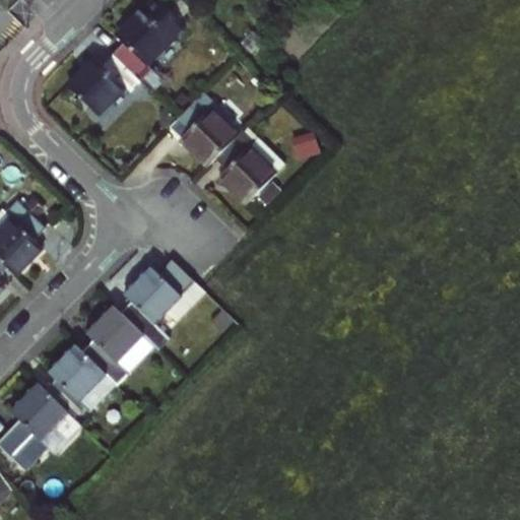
[(142,80),(153,91),(165,80),(148,65),(186,25),(158,0),(155,0),(117,35),(124,42),(114,53),(142,80)]
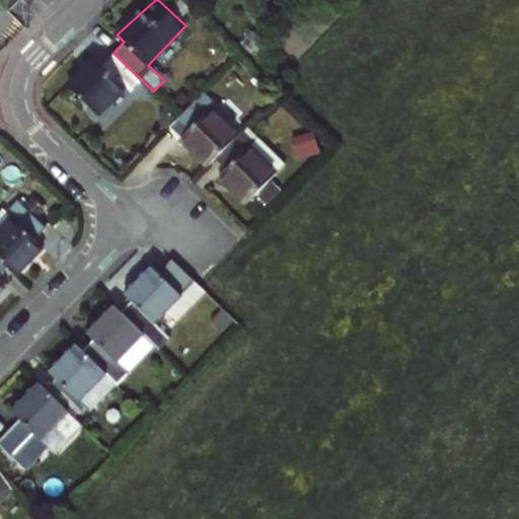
[(142,80),(114,53),(102,64),(95,57),(68,85),(98,114),(125,87),(131,92),(142,80)]
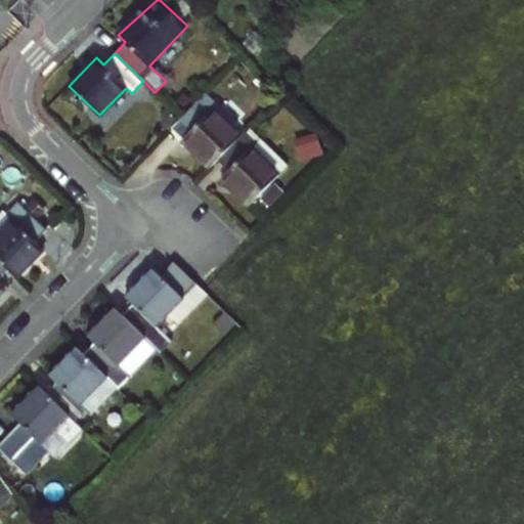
[(206,92),(178,121),(190,133),(183,139),(211,167),(218,161),(242,137),(212,108),(218,103),(206,92)]
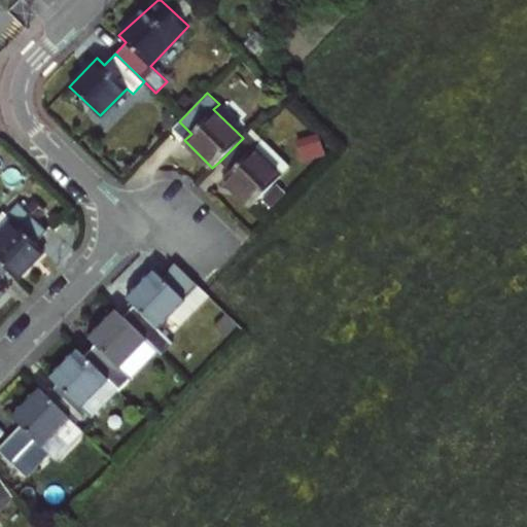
[(301,138),(307,160),(329,152),(322,131),(301,138)]
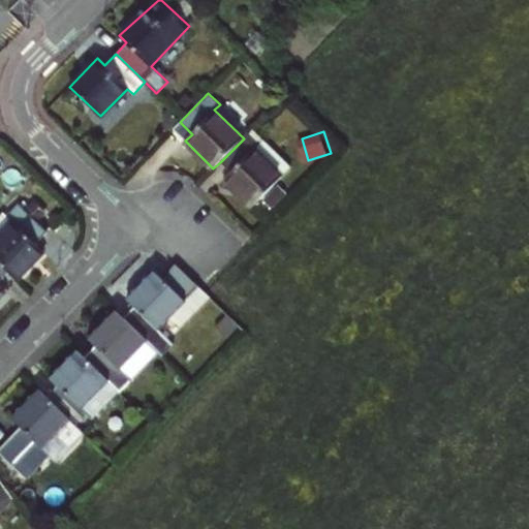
[(244,138),(220,162),(231,172),(224,179),(252,207),(282,176),(253,149),(258,144),(248,133),(244,138)]
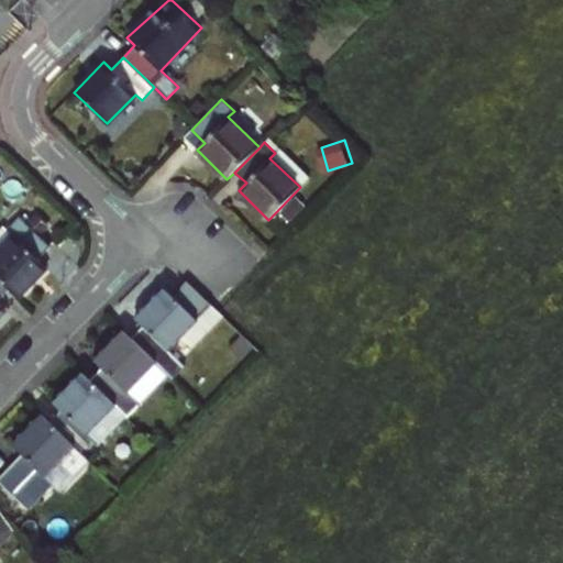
[(3,225),(0,229),(0,279),(10,289),(19,298),(47,268),(40,261),(52,247),(20,218),(8,230),(3,225)]
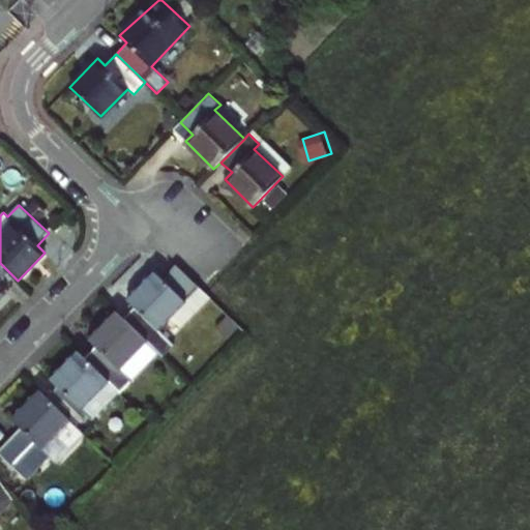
[(0,297),(6,292),(0,286),(0,283),(9,272),(0,263),(0,297)]
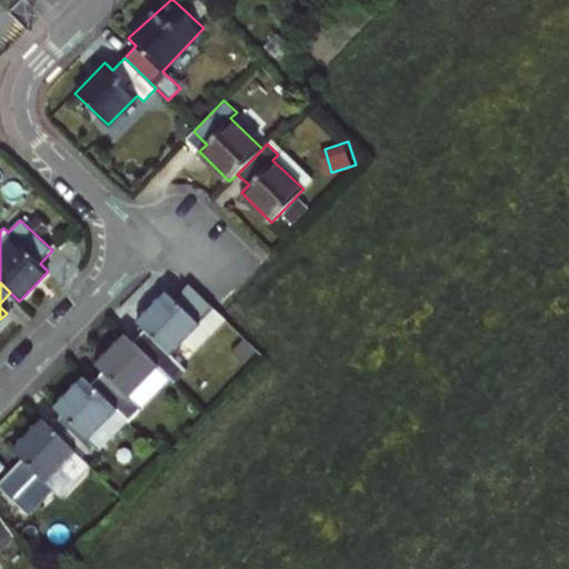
[(145,330),(133,342),(165,371),(170,378),(173,380),(185,369),(179,363),(208,332),(166,293),(137,322),(145,330)]
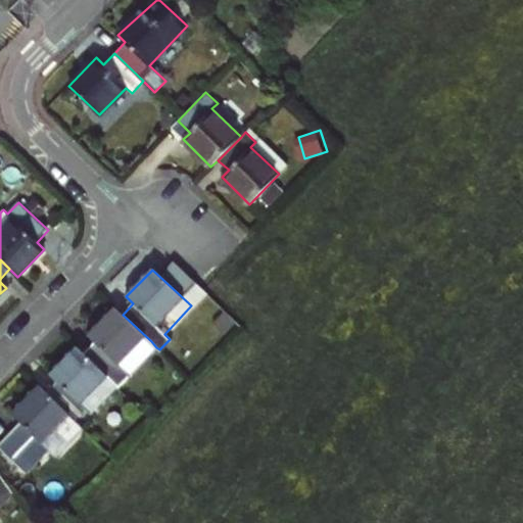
[(84,353),(119,386),(156,347),(151,341),(123,315),(115,307),(88,335),(95,342),(84,353)]
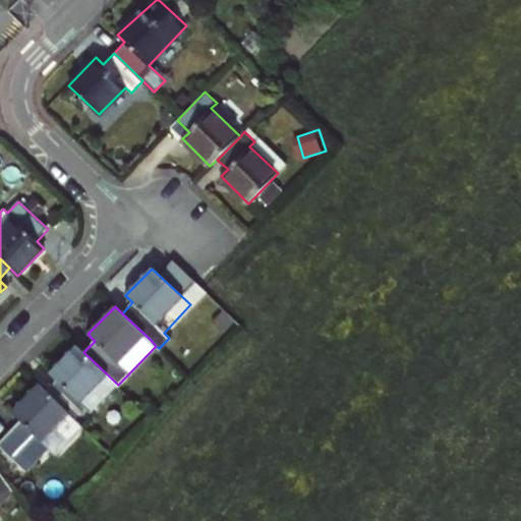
[(45,391),(74,418),(85,407),(91,412),(118,385),(83,352),(76,345),(50,372),(57,380),(45,391)]
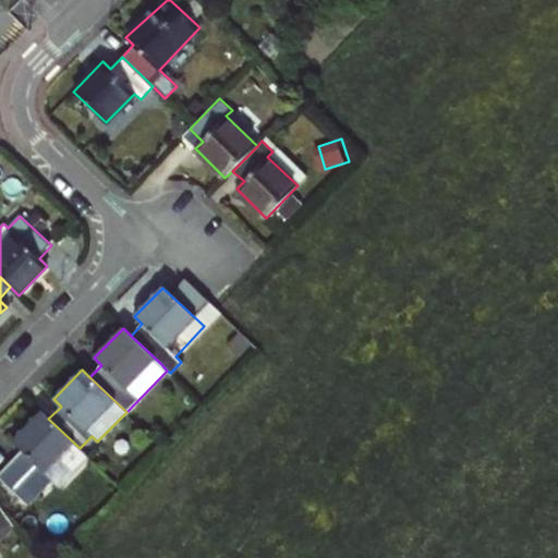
[(0,482),(25,507),(52,480),(45,471),(58,457),(73,472),(88,457),(80,448),(48,419),(40,411),(12,440),(22,450),(0,472),(0,482)]
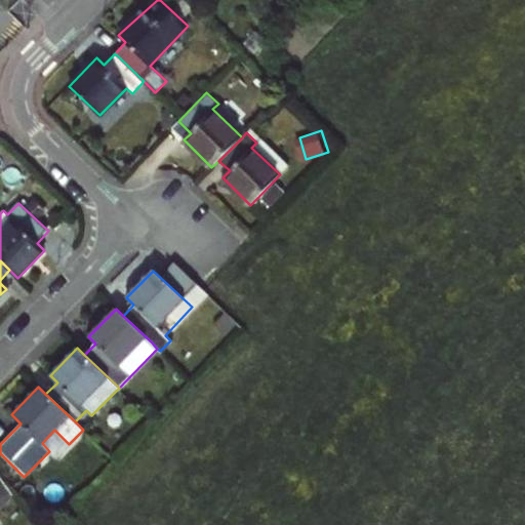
[(42,443),(49,451),(55,457),(69,444),(54,430),(42,443)]
